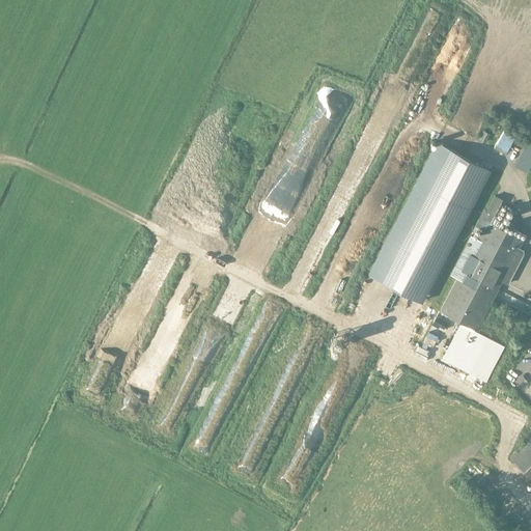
[(481,130),(477,139),(484,143),(490,134),(481,130)]
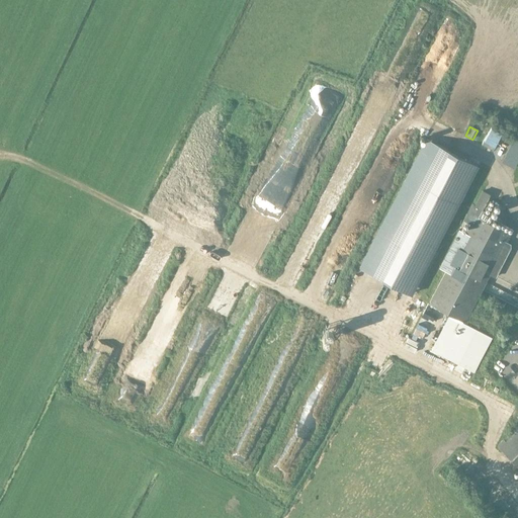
[(487,170),(426,139),(360,267),(420,298),(487,170)]
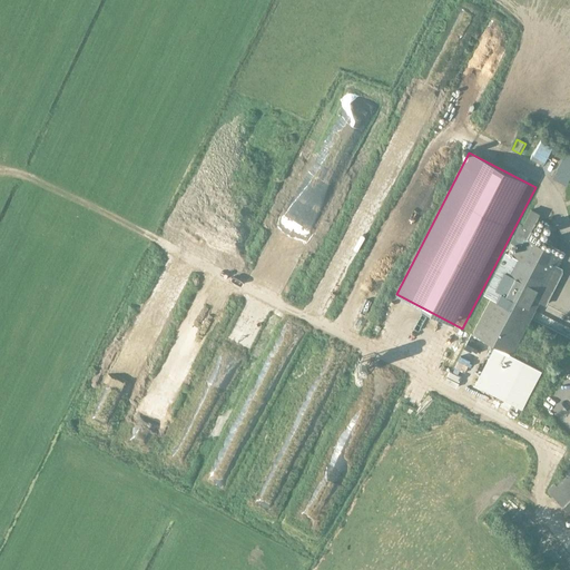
[(539,207),(542,200),(532,196),(529,203),(539,207)]
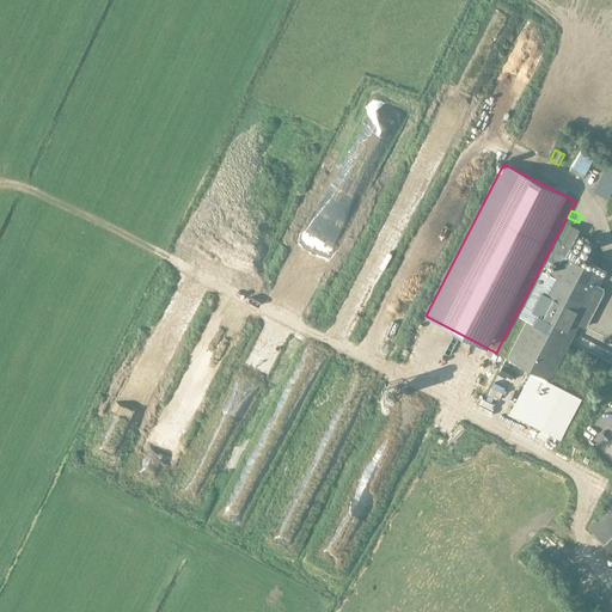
[(561,255),(507,359),(550,380),(604,276),(561,255)]
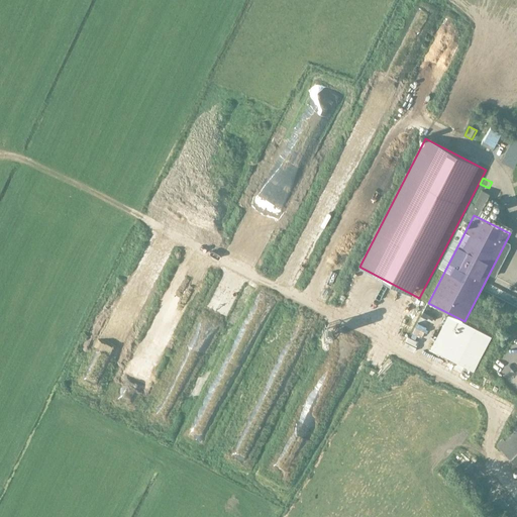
[(406,322),(412,324),(415,316),(409,314),(406,322)]
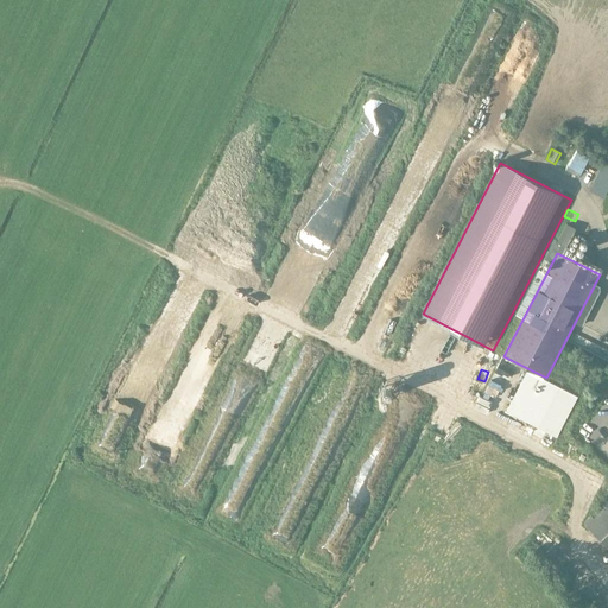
[(526,371),(506,411),(538,428),(559,387),(526,371)]
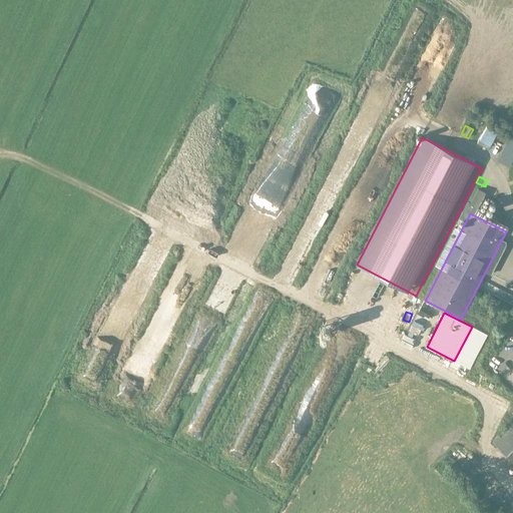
[(420,328),(424,320),(414,315),(410,323),(420,328)]
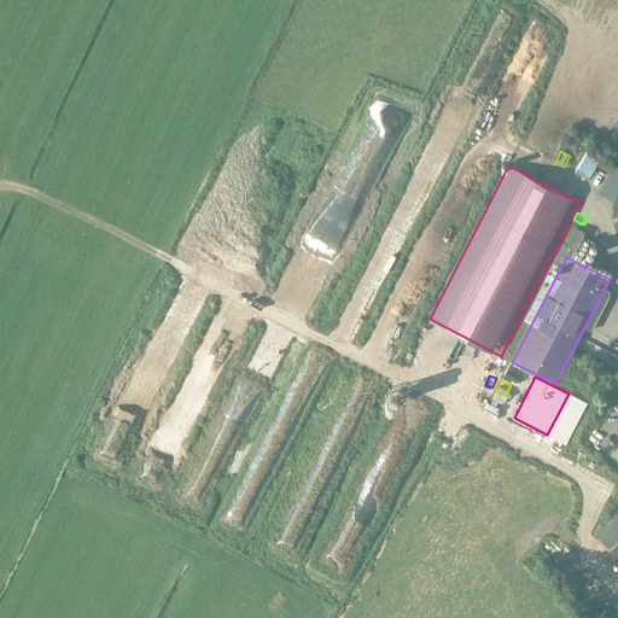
[(493,420),(500,407),(484,400),(478,413),(493,420)]
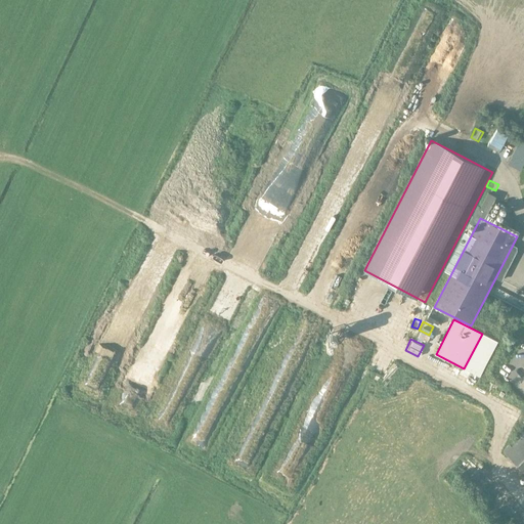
[(402,363),(398,376),(404,378),(408,365),(402,363)]
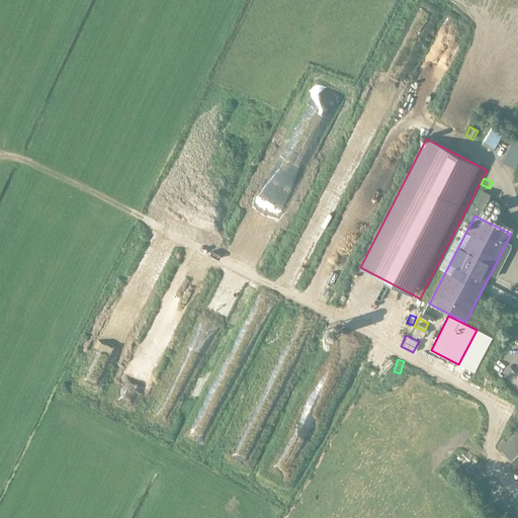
[(267,369),(265,378),(271,379),(273,371),(267,369)]
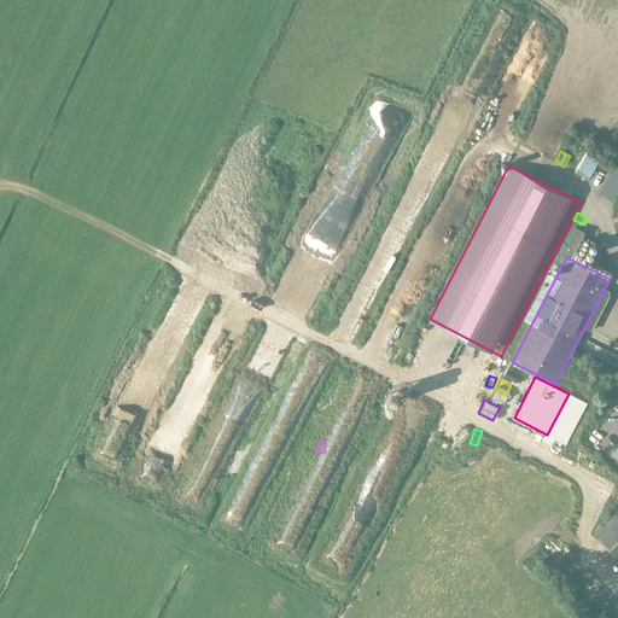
[(617,511),(596,534),(617,555),(617,511)]
